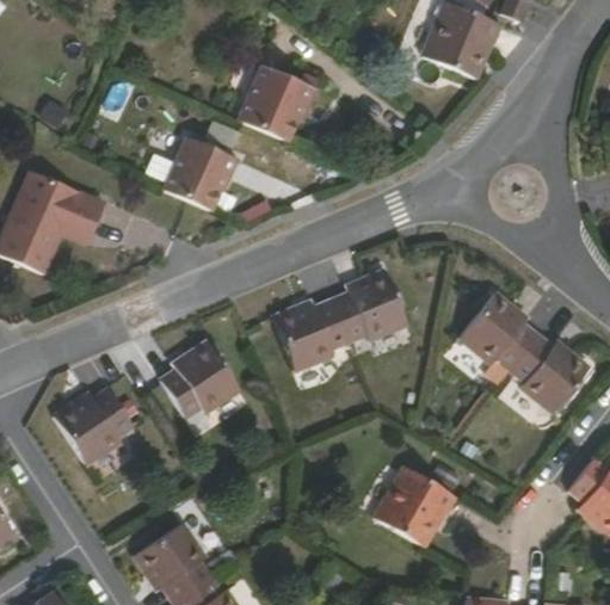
[(535,1),(531,0),(510,0),(504,13),(525,22),(535,1)]
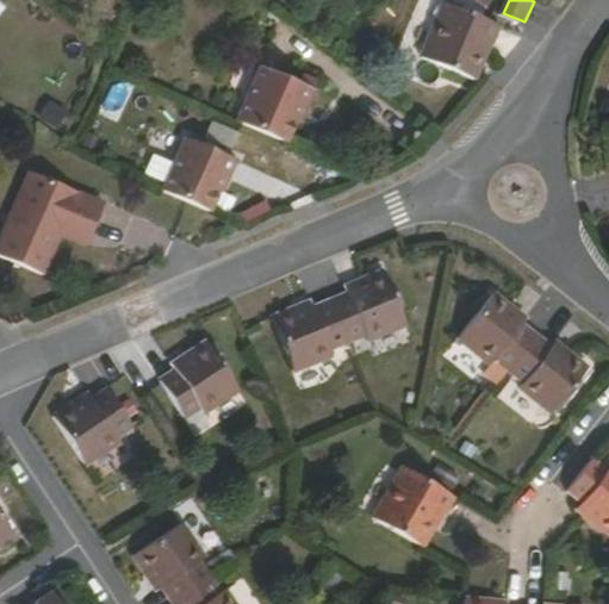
[(499,43),(507,24),(495,18),(449,1),(428,56),(480,76),(489,58),(483,55),(490,39),(496,42),(499,43)]
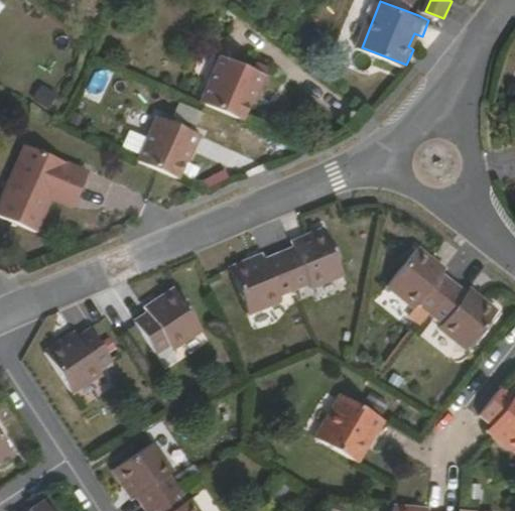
[(408,46),(413,49),(419,35),(414,33),(408,46)]
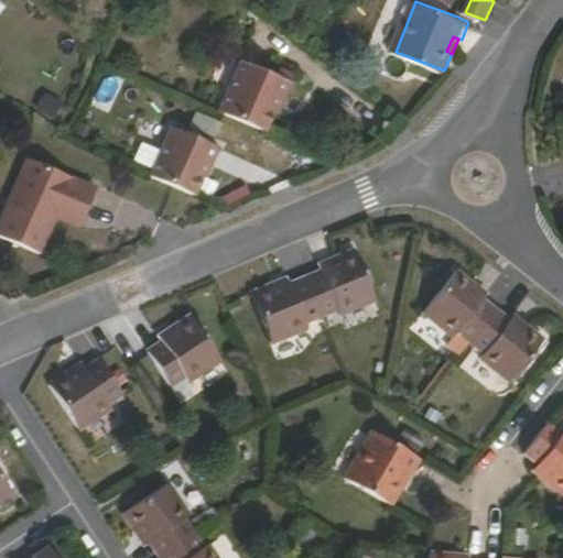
[(225,111),(271,130),(279,109),(285,95),(290,95),(294,83),(280,76),(247,62),(225,111)]
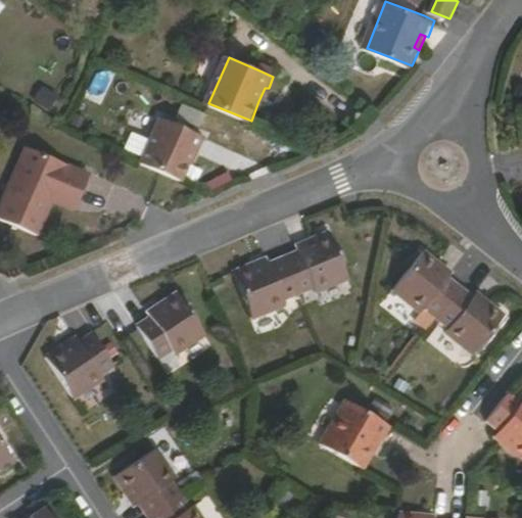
[(259,71),(273,77),(277,68),(264,62),(259,71)]
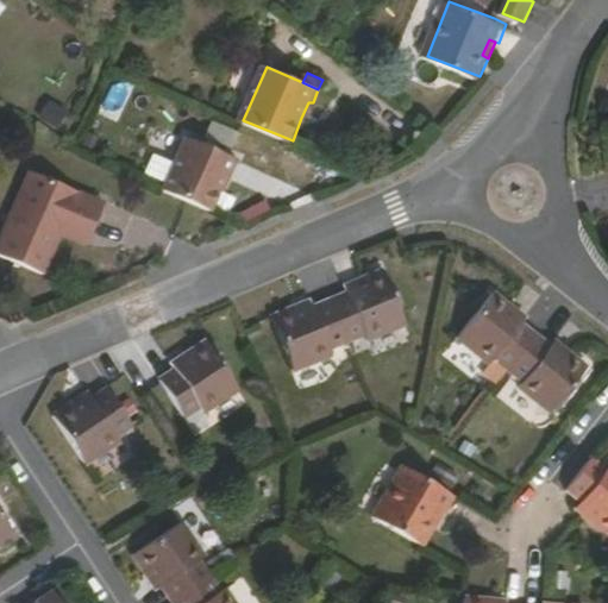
[(308,102),(301,118),(306,120),(313,102),(308,102)]
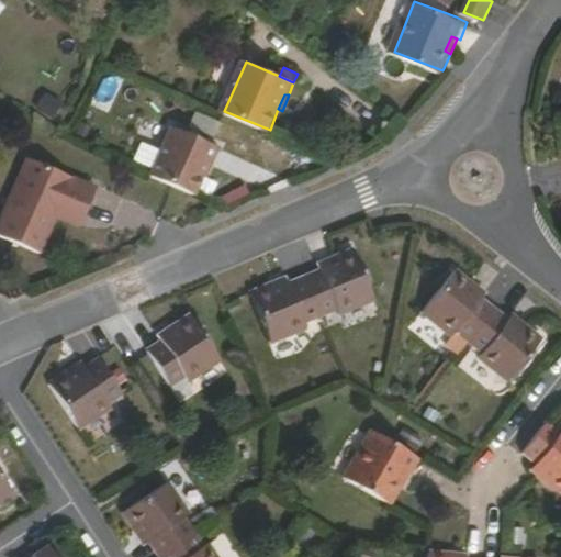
[(172,182),(198,193),(204,175),(211,162),(215,164),(223,147),(214,144),(208,141),(177,126),(155,175),(172,182)]
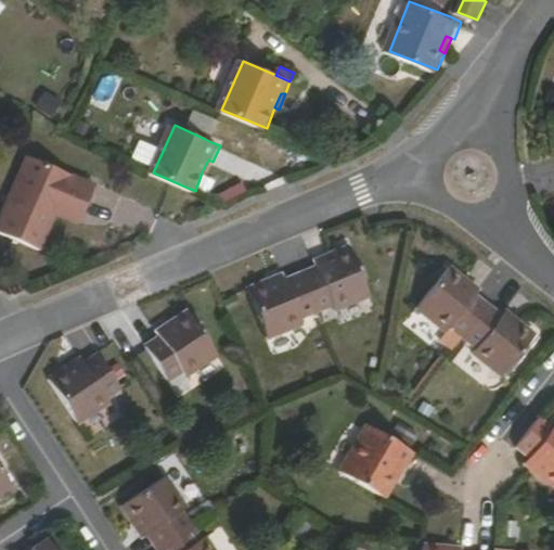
[(48,152),(43,161),(59,166),(62,158),(48,152)]
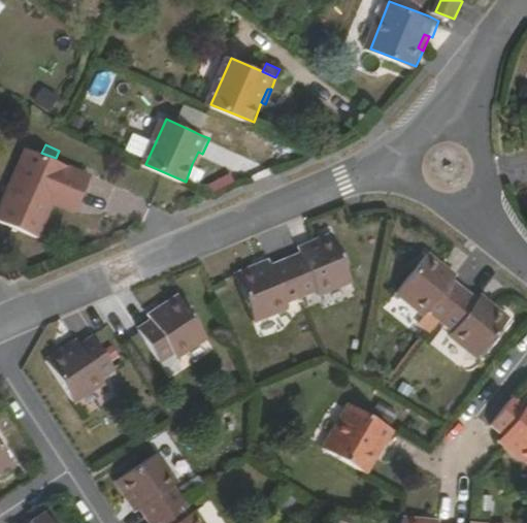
[(56,158),(41,153),(29,148),(0,217),(0,218),(43,237),(59,202),(56,201),(61,190),(86,200),(96,176),(56,158)]
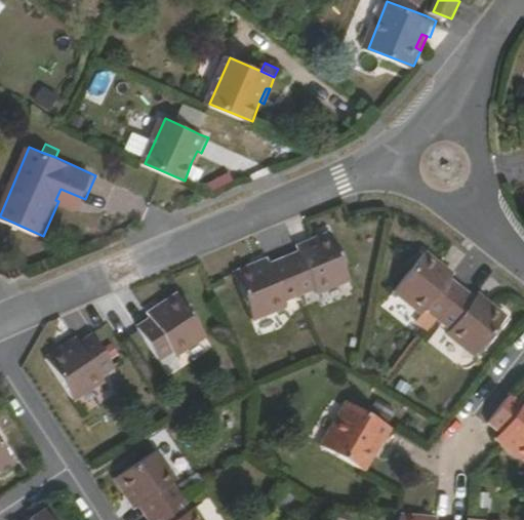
[(197,151),(191,163),(197,165),(201,153),(197,151)]
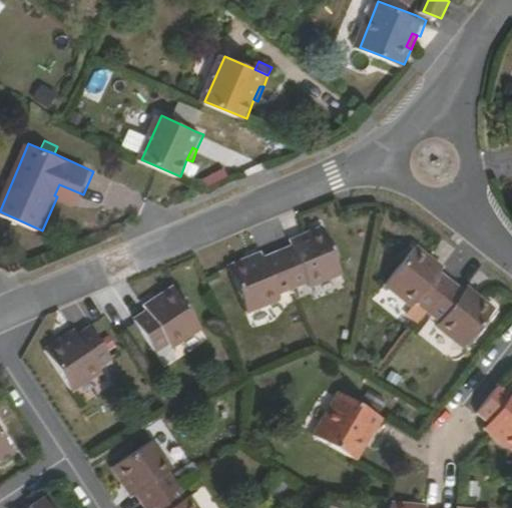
[(54,195),(57,196),(78,205),(81,199),(83,194),(59,184),(54,195)]
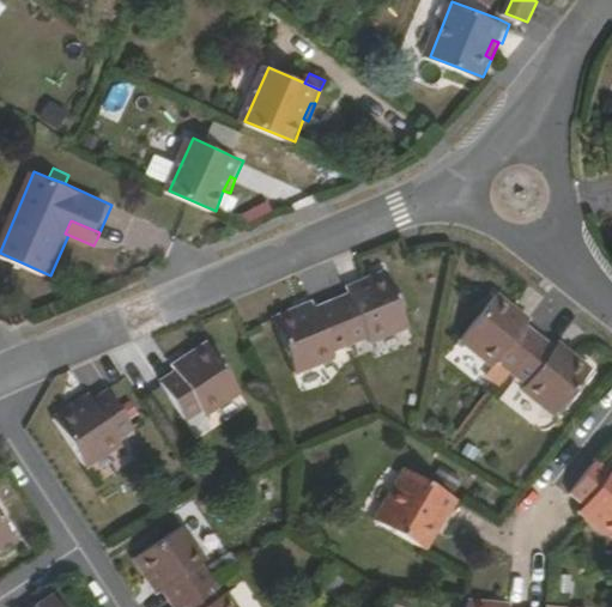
[(333,297),(350,337),(367,331),(369,338),(407,322),(386,268),(365,275),(368,284),(350,291),(333,297)]
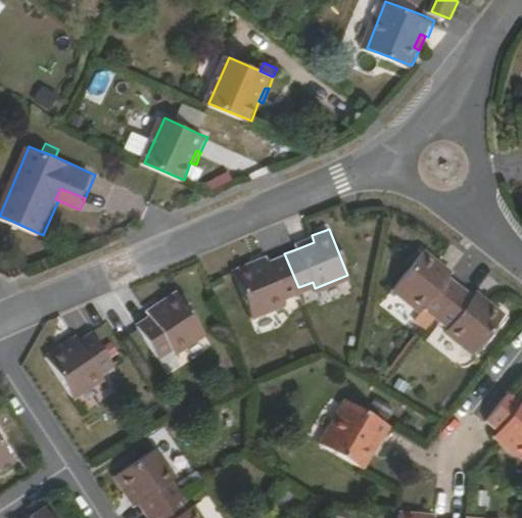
[(314,242),(312,235),(296,241),(298,248),(314,242)]
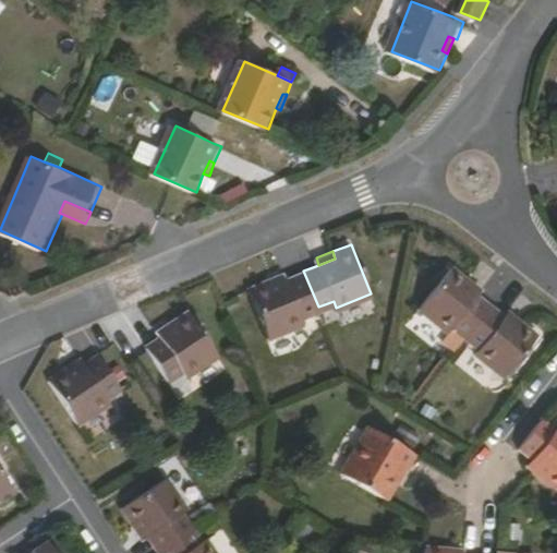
[(452,324),(465,335),(489,304),(477,293),(462,283),(467,276),(451,264),(420,307),(448,329),(452,324)]
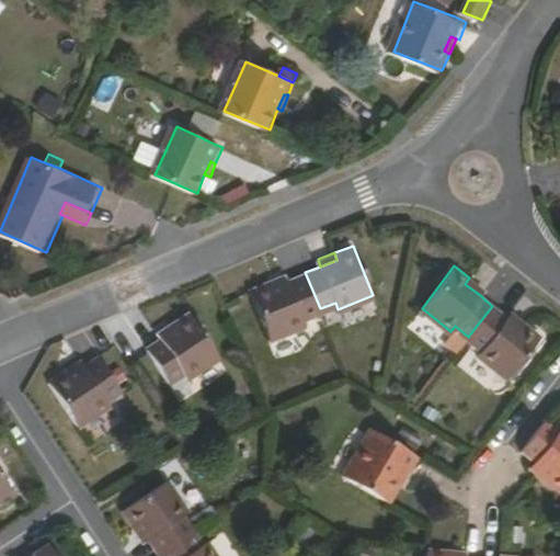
[(272,285),(289,279),(285,271),(271,278),(272,285)]
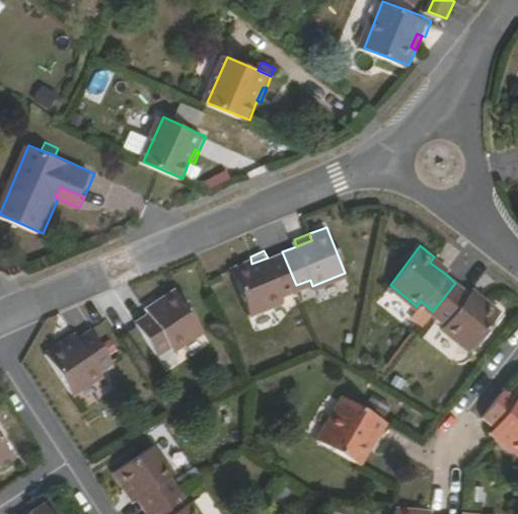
[(281,292),(296,285),(282,251),(268,258),(251,264),(250,257),(231,266),(250,311),(283,298),(281,292)]
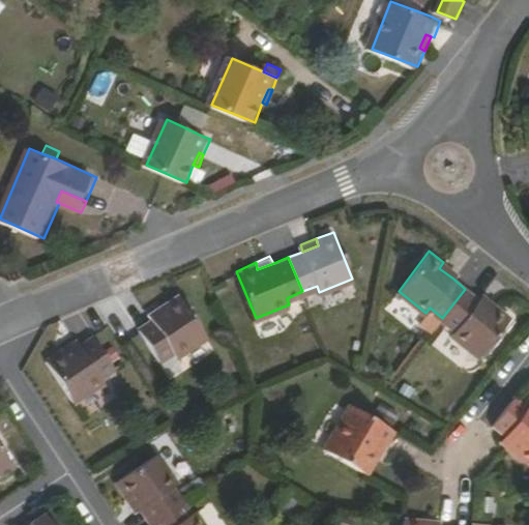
[(439,268),(453,279),(457,273),(443,262),(439,268)]
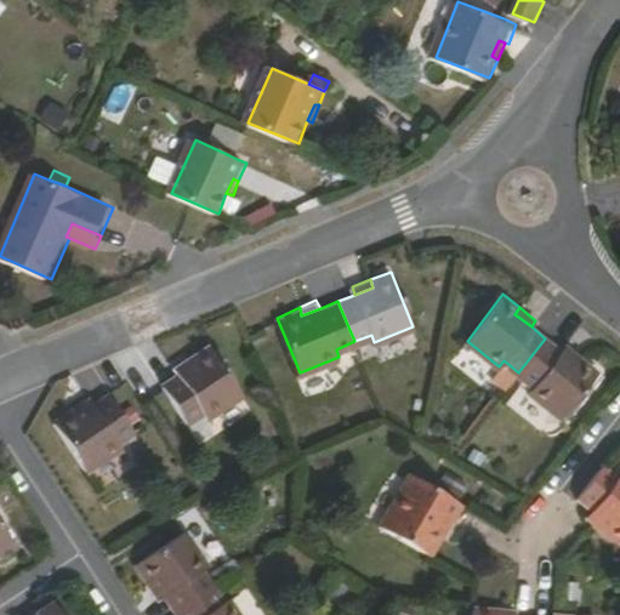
[(545,339),(518,373),(533,385),(529,391),(562,416),(598,371),(581,356),(576,363),(559,349),(545,339)]
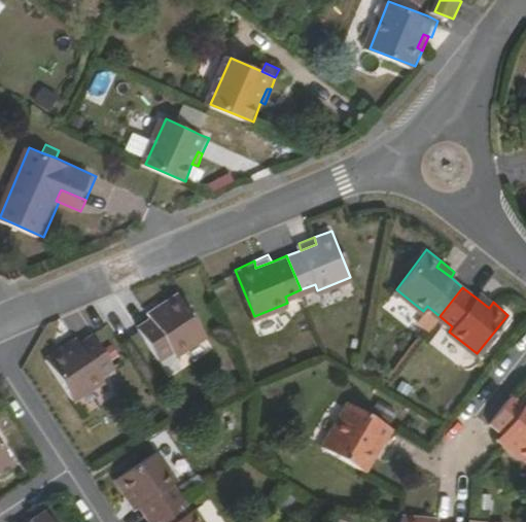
[(166,307),(151,316),(140,324),(160,356),(172,348),(175,352),(206,333),(177,290),(163,301),(166,307)]
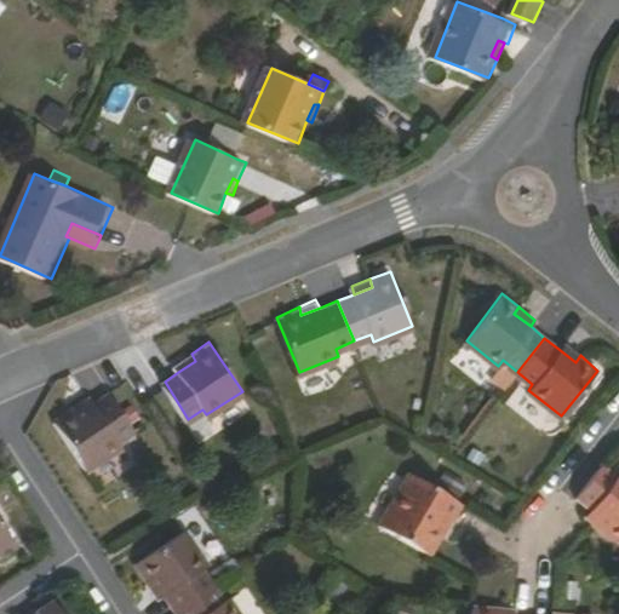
[(575,362),(580,355),(563,343),(559,349),(575,362)]
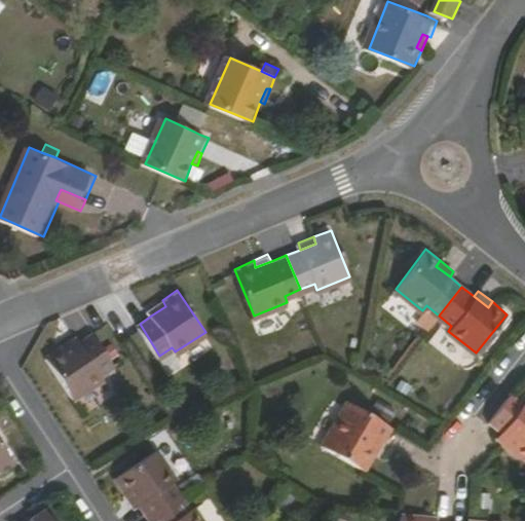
[(148,309),(151,315),(165,306),(162,300),(148,309)]
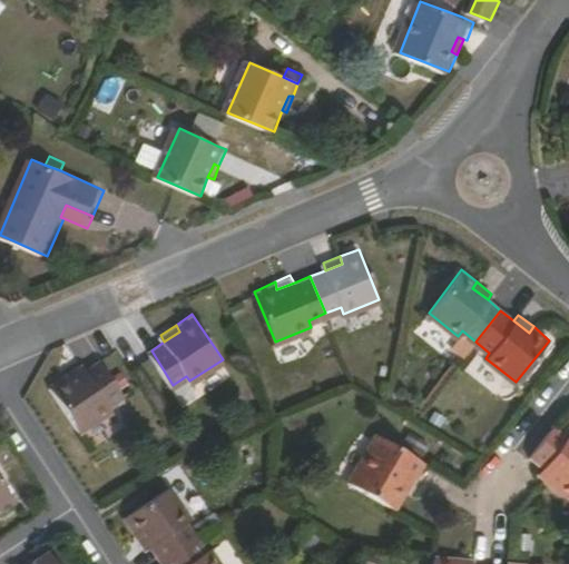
[(71,378),(67,372),(51,383),(79,428),(113,406),(110,402),(123,393),(101,358),(87,367),(71,378)]
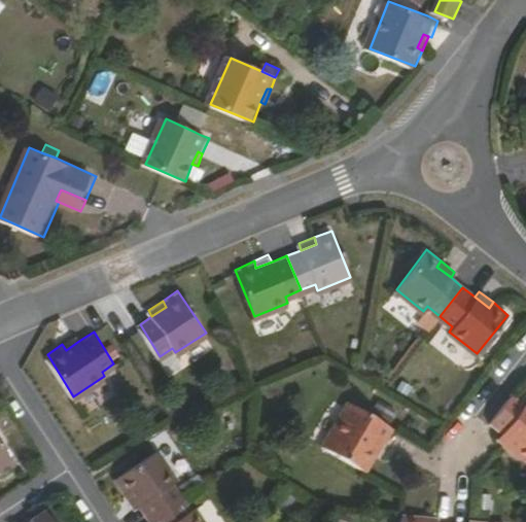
[(69,339),(62,344),(66,350),(80,340),(76,334),(69,339)]
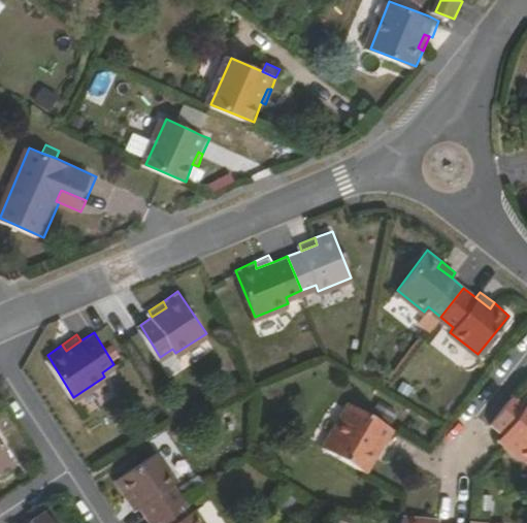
[(513,394),(491,422),(502,431),(501,434),(526,453),(526,402),(525,403),(513,394)]
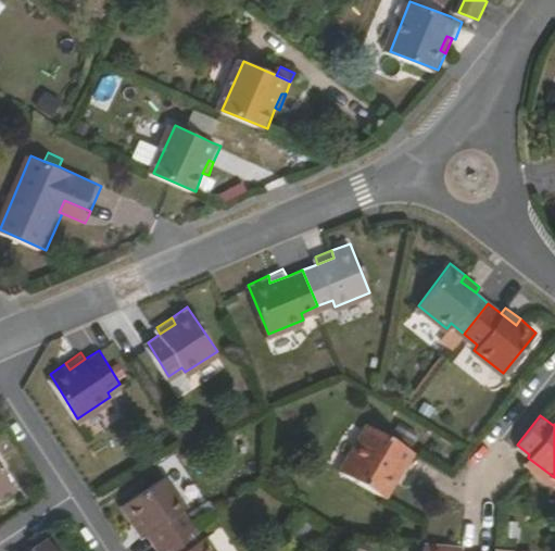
[(386,496),(395,478),(389,474),(398,461),(404,464),(406,466),(415,450),(366,420),(339,466),(386,496)]
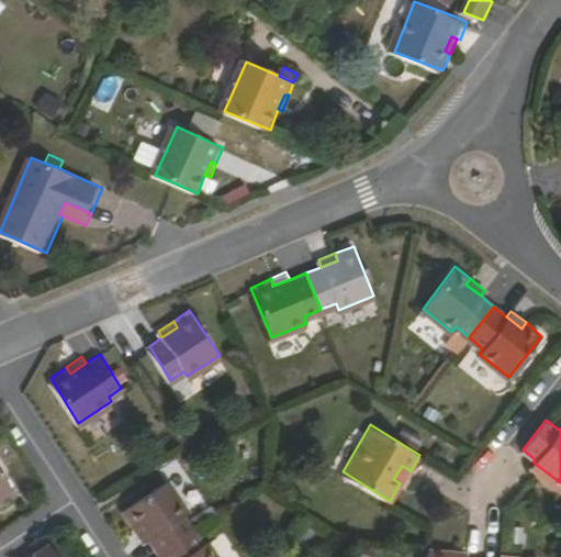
[(393,479),(400,483),(408,469),(402,466),(393,479)]
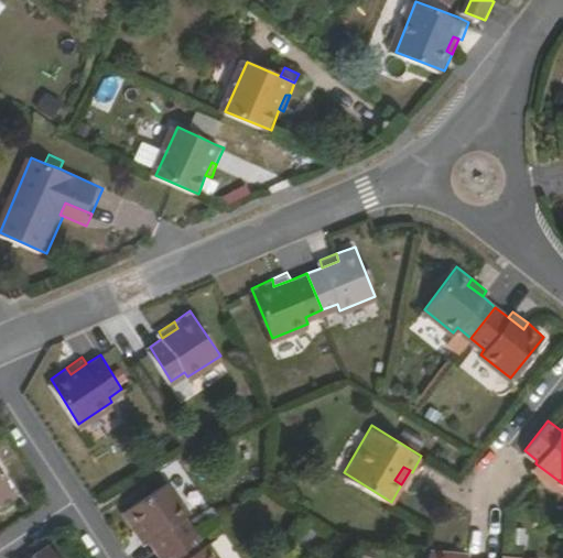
[(0,502),(1,504),(15,493),(0,470),(0,502)]
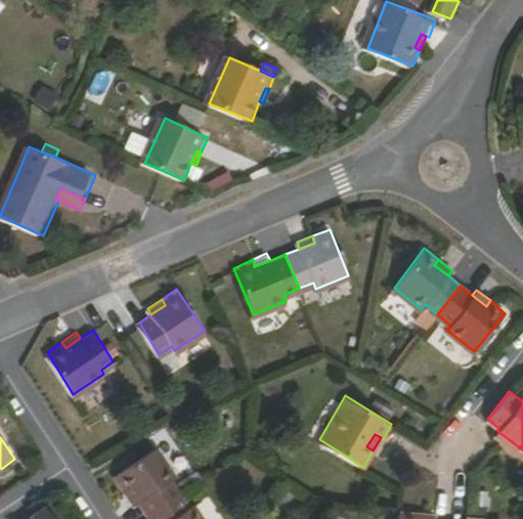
[(140,499),(150,513),(180,493),(172,478),(176,474),(157,444),(115,471),(126,489),(131,484),(140,499)]
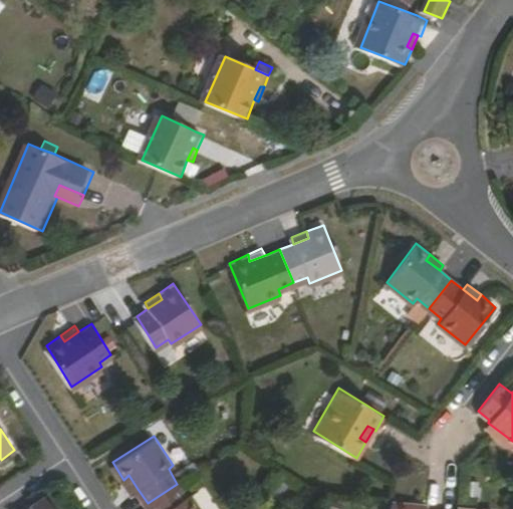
[(129,475),(123,480),(133,492),(138,489),(129,475)]
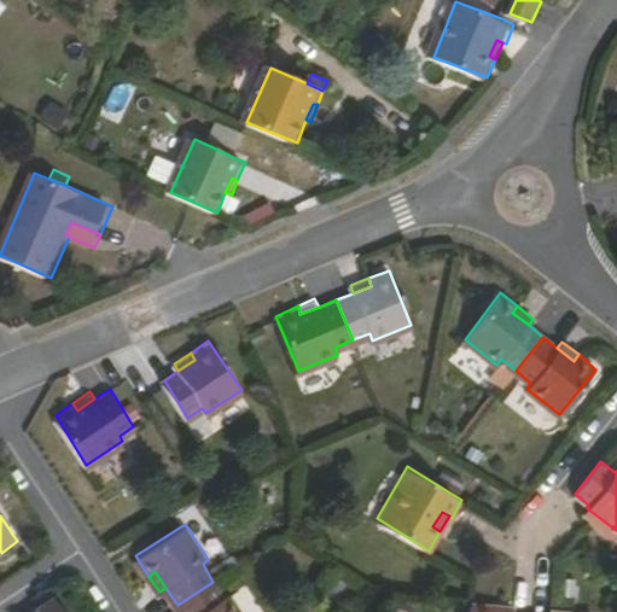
[(213,582),(178,605),(181,611),(240,611),(228,592),(222,595),(213,582)]
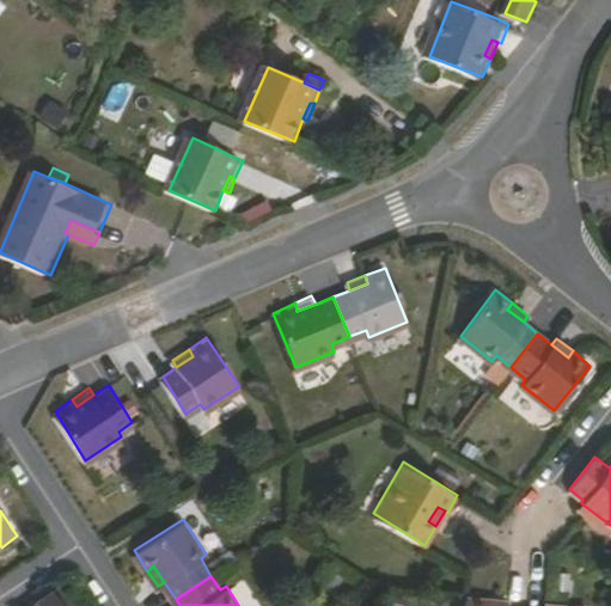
[(41,605),(65,605),(52,586),(36,597),(41,605)]
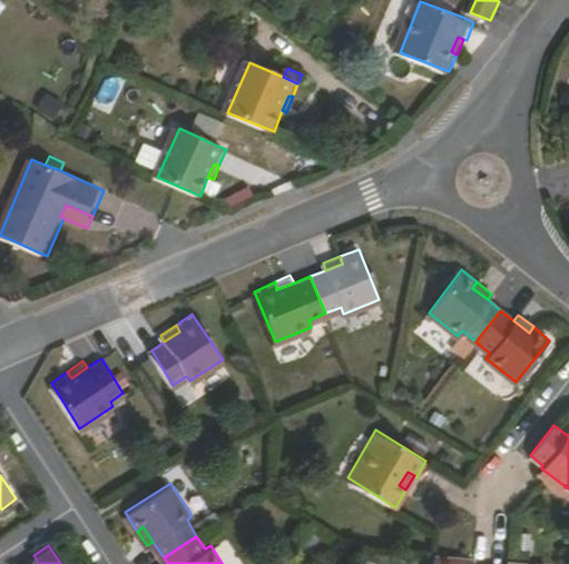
[(470,563),(455,563),(455,556),(434,554),(433,563),(470,563)]
